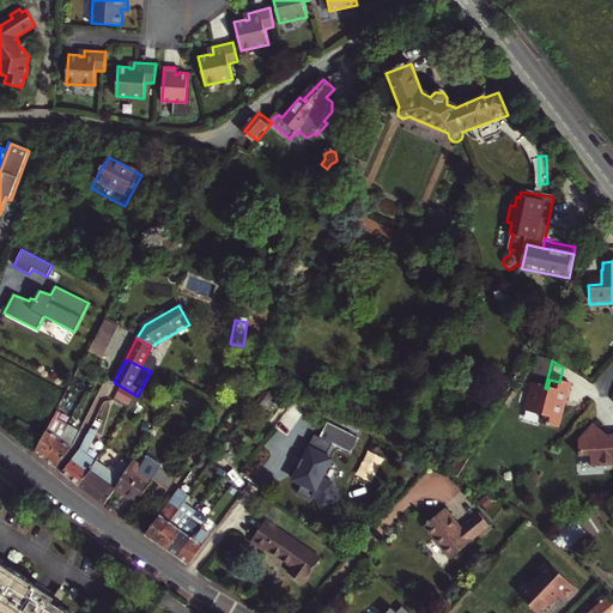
[(98,374),(93,382),(104,387),(108,378),(98,374)]
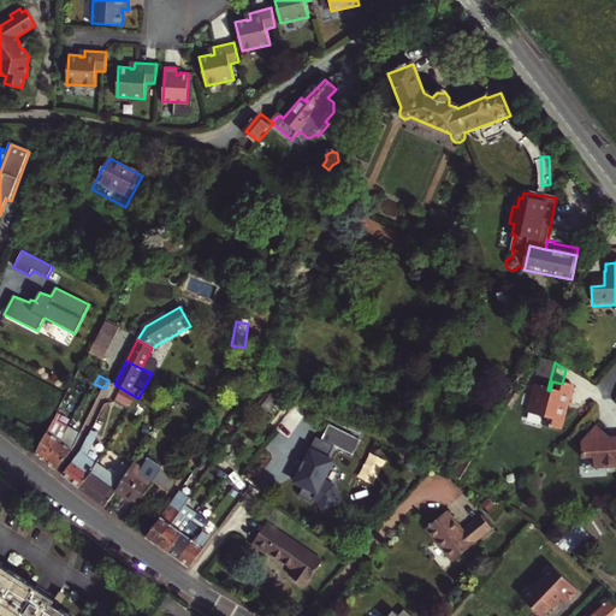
[(558,431),(570,386),(562,384),(552,381),(550,391),(548,390),(535,386),(527,416),(543,420),(540,426),(552,431),(554,430),(558,431)]
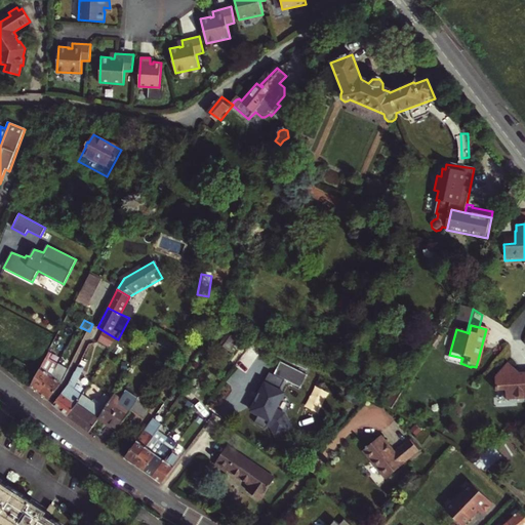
[(447,354),(449,355),(456,329),(453,329),(447,354)]
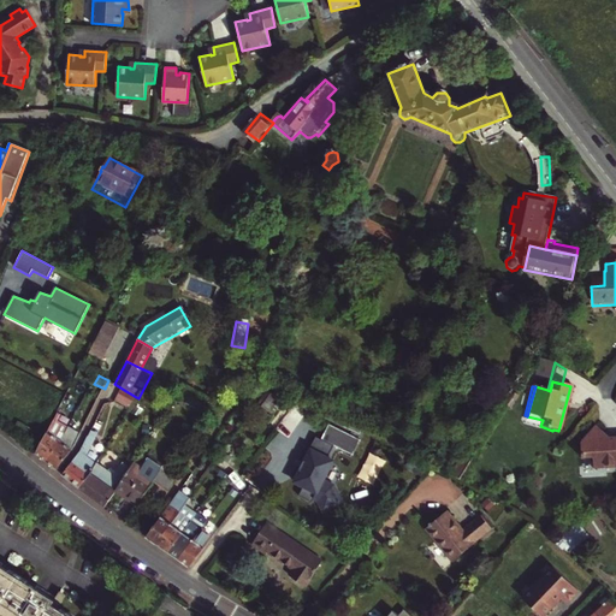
[(558,431),(562,432),(573,386),(570,386),(558,431)]
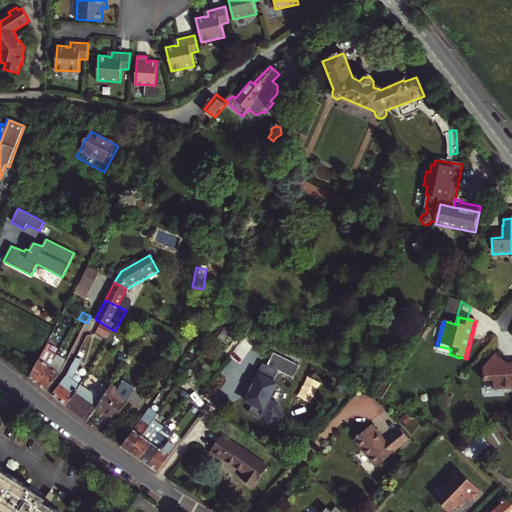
[(108,339),(113,330),(103,324),(97,333),(108,339)]
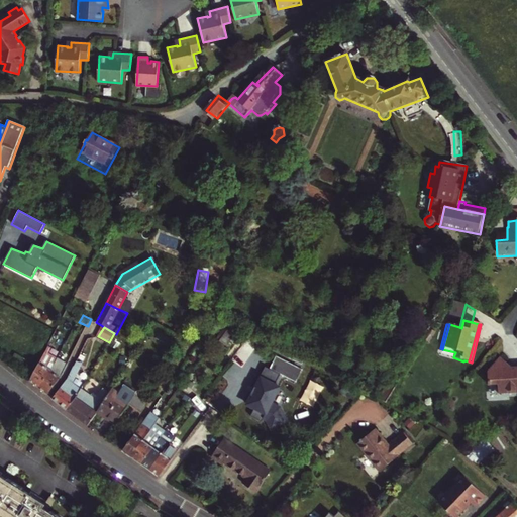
[(53,369),(58,358),(49,354),(53,347),(49,345),(31,381),(39,388),(53,369)]
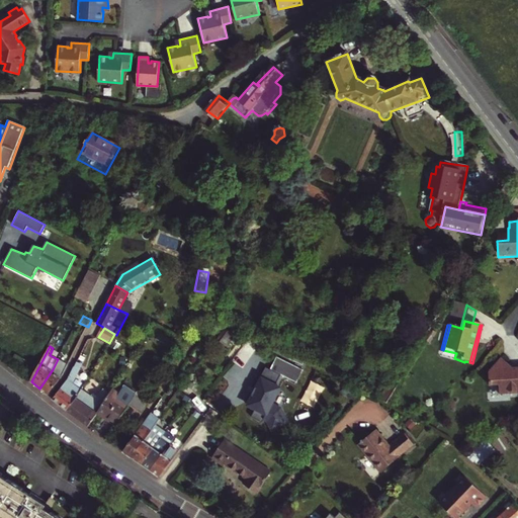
[(517,363),(511,364),(501,354),(490,366),(491,382),(499,381),(499,393),(517,392),(517,363)]
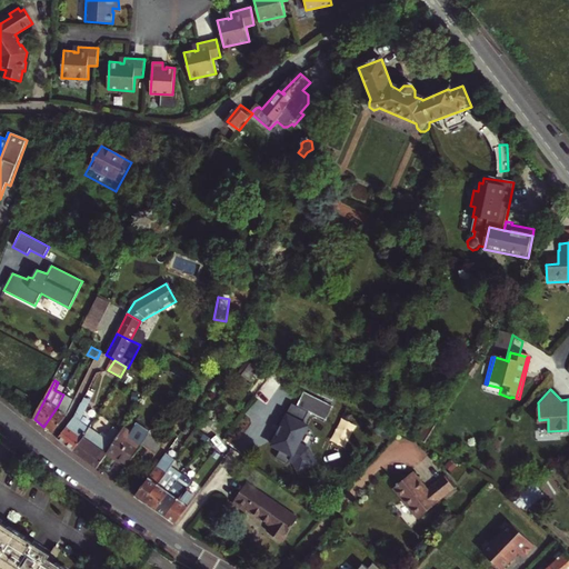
[(17,391),(13,397),(26,403),(29,398),(17,391)]
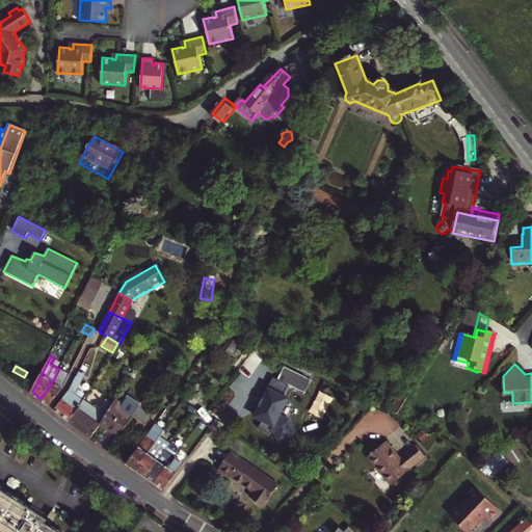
[(272,379),(273,379),(264,398),(263,397),(259,405),(260,406),(255,416),(263,420),(259,428),(270,434),(272,430),(275,432),(281,441),(295,433),(288,420),(280,416),(289,398),(284,396),(289,386),(306,393),(312,380),(285,366),(278,379),(273,377),(272,379)]
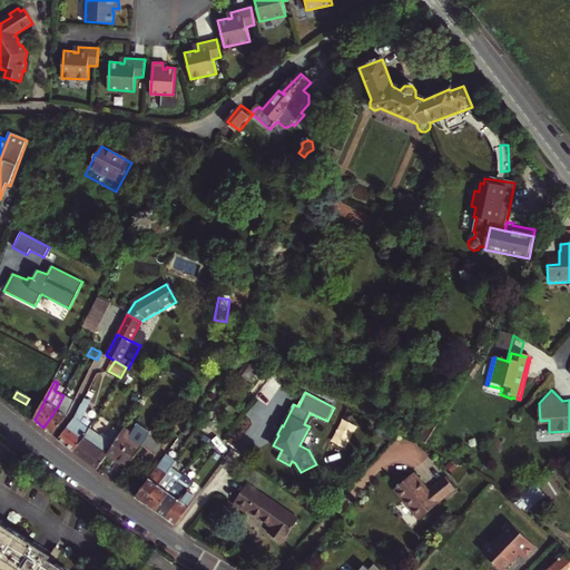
[(74,401),(64,395),(58,406),(43,428),(52,435),(68,415),(74,401)]
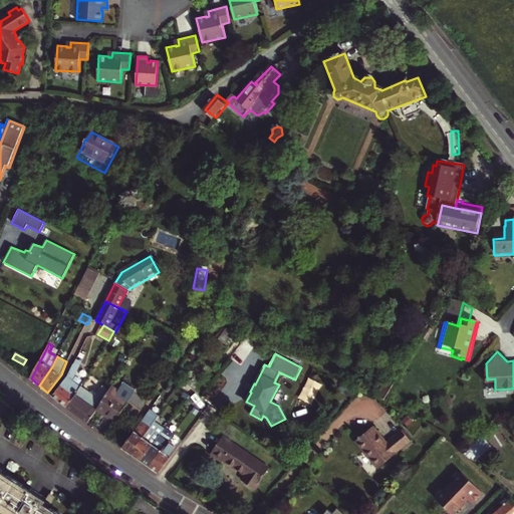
[(81,361),(76,359),(68,375),(52,398),(66,408),(74,398),(80,386),(72,379),(81,361)]
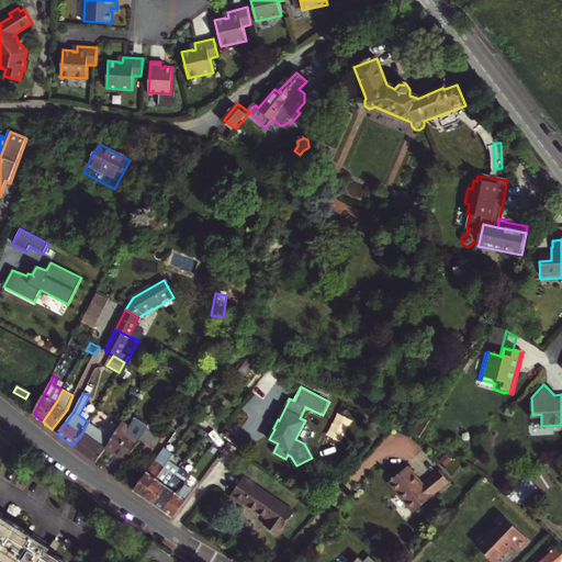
[(420,438),(431,419),(423,414),(411,434),(420,438)]
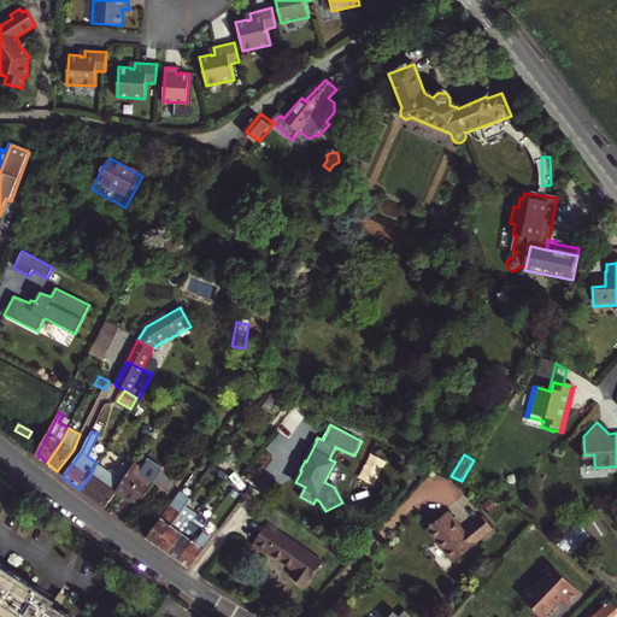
[(113,476),(97,463),(89,477),(80,489),(105,509),(116,491),(134,464),(125,458),(113,476)]
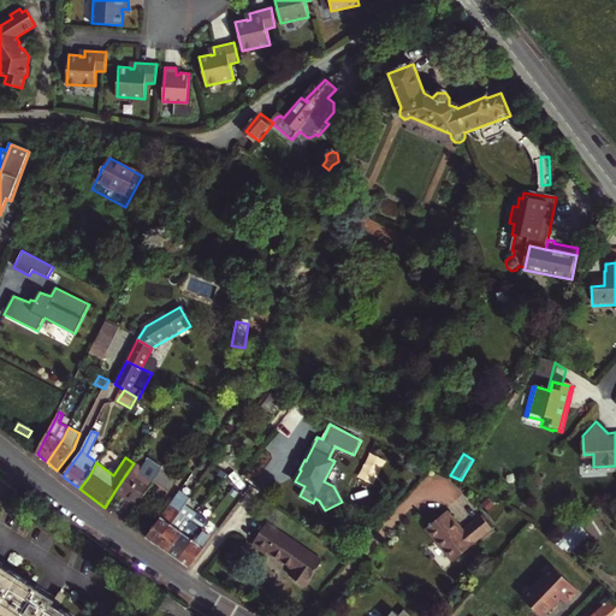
[(182,471),(169,461),(154,481),(167,491),(182,471)]
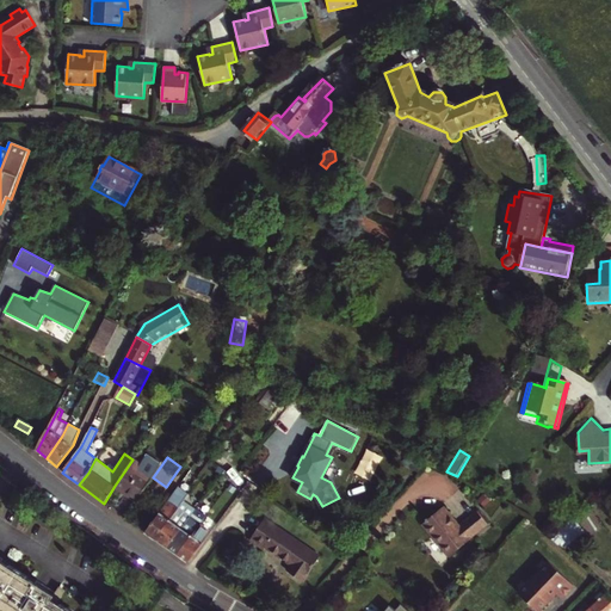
[(141,466),(133,460),(115,486),(136,501),(153,477),(139,468),(141,466)]
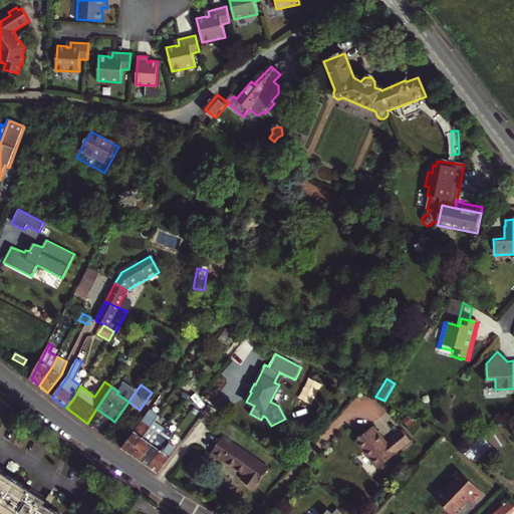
[(122,449),(131,455),(154,422),(158,417),(150,412),(122,449)]
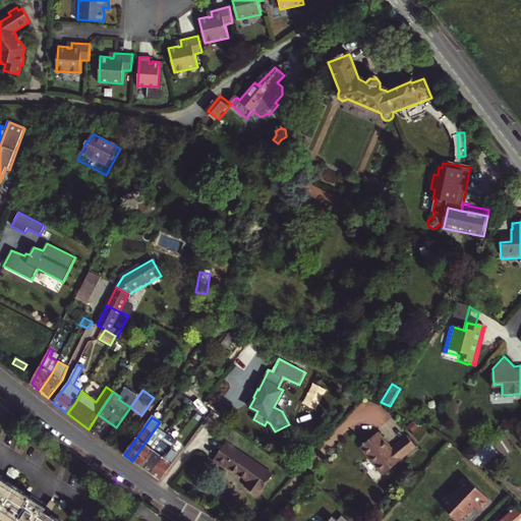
[(156,427),(132,461),(142,467),(166,436),(156,427)]
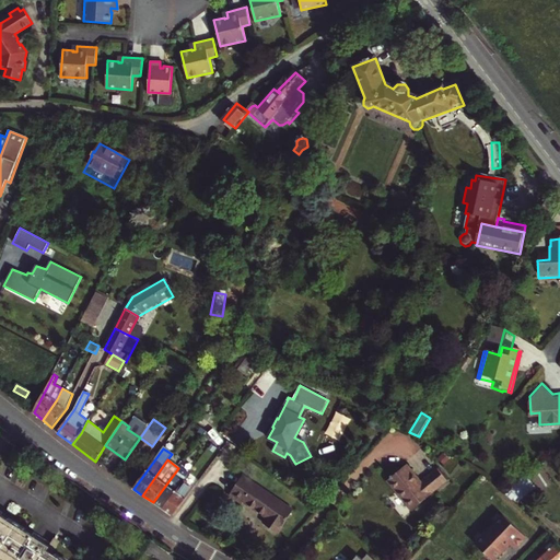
[(182,482),(188,474),(189,473),(181,466),(178,468),(153,502),(163,510),(181,485),(182,482)]
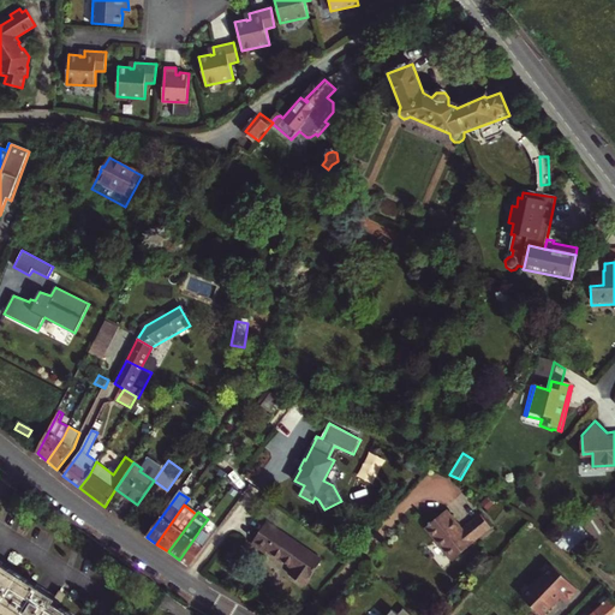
[(458,563),(494,531),(482,518),(466,532),(449,514),(429,531),(458,563)]
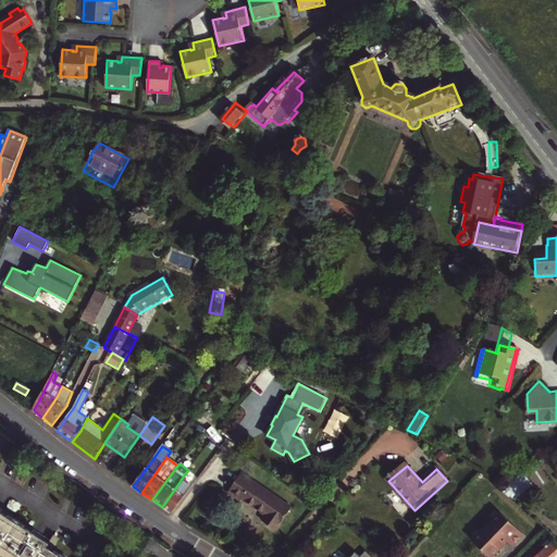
[(261,519),(275,529),(291,507),(239,471),(227,490),(240,499),(242,497),(265,514),(261,519)]
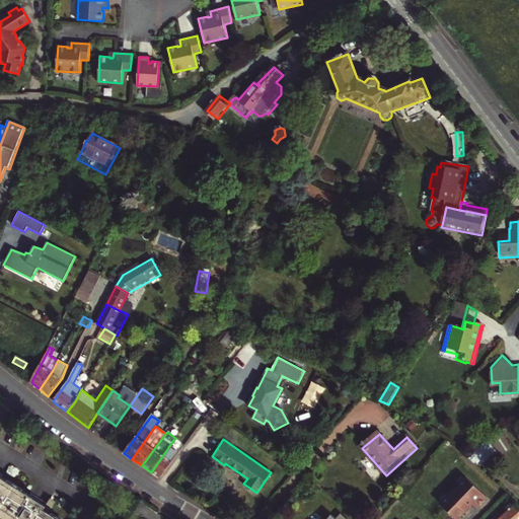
[(489,441),(470,453),(478,459),(482,463),(497,452),(489,441)]
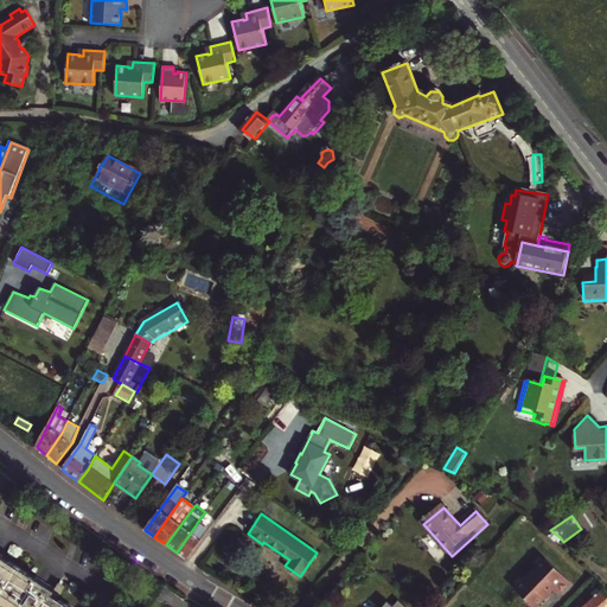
[(196,525),(177,553),(186,560),(208,530),(197,523),(196,525)]
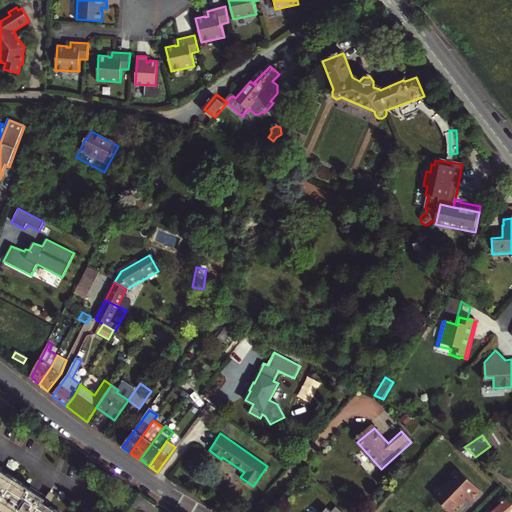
[(472,453),(464,447),(460,450),(468,457),(472,453)]
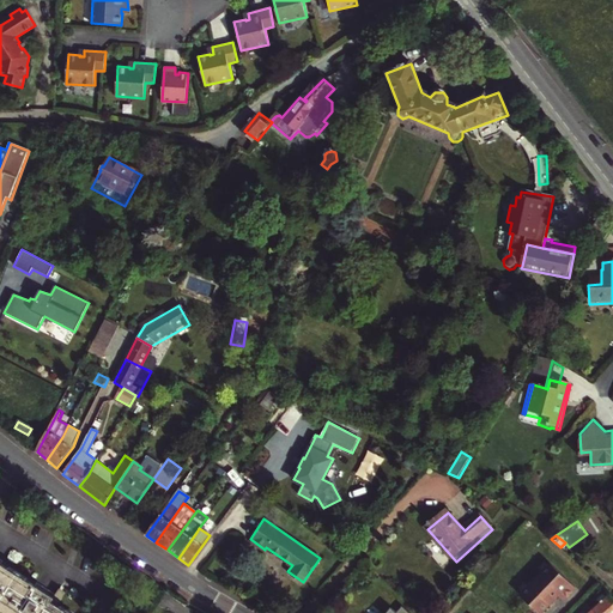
[(0,612),(67,612),(54,604),(56,600),(0,563),(0,612)]
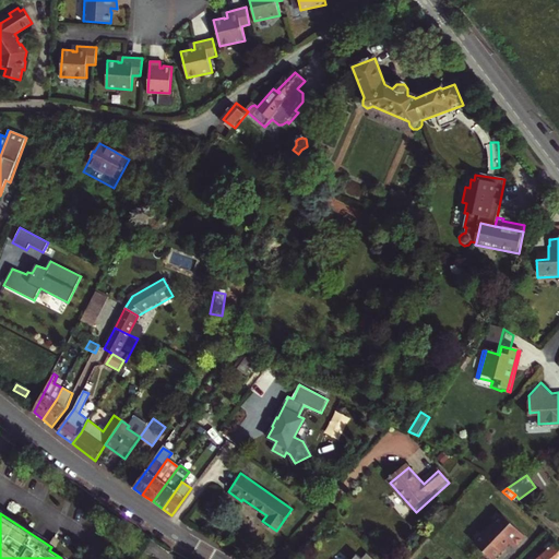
[(526,536),(503,514),(475,543),(491,558),(494,558),(510,543),(514,548),(526,536)]
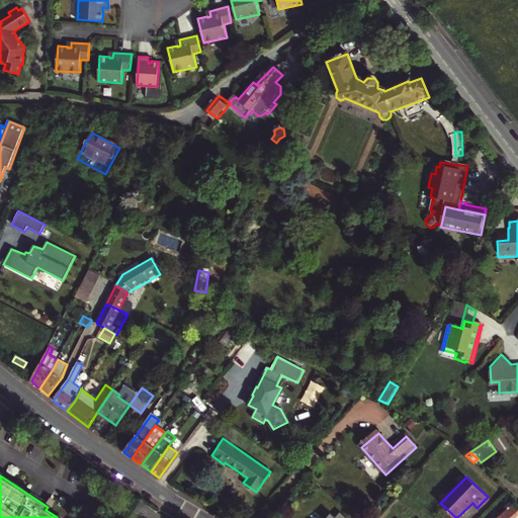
[(513,517),(517,514),(517,506),(510,498),(497,512),(495,510),(491,514),(493,516),(490,517),(513,517)]
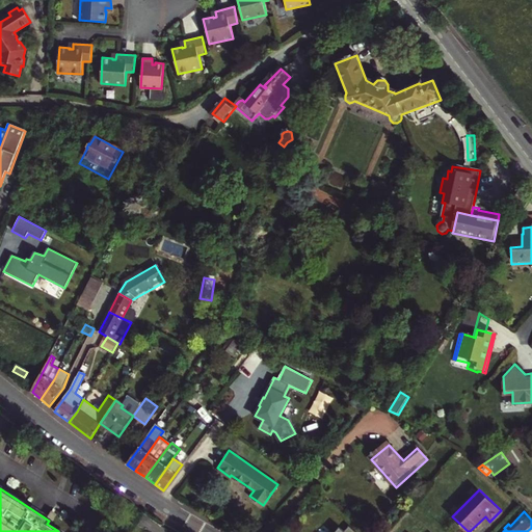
[(127,531),(135,523),(127,515),(113,531),(127,531)]
